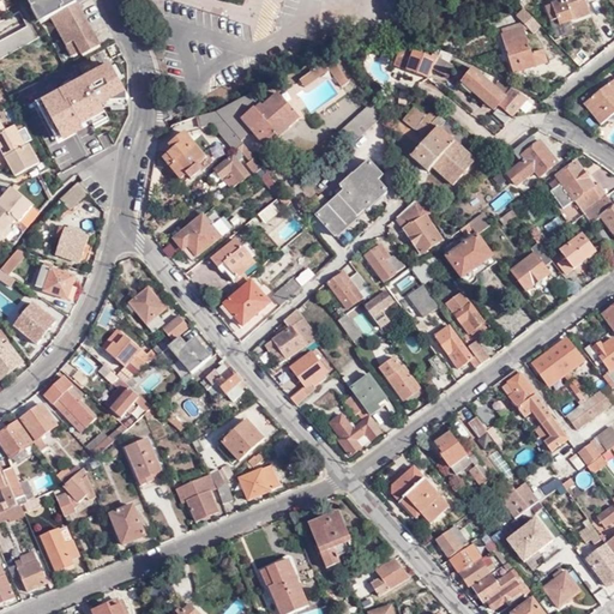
[(0,0),(0,14),(2,20),(18,11),(34,4),(42,18),(26,25),(0,40),(0,59),(47,35),(41,24),(41,23),(52,17),(77,4),(74,0),(0,0)]
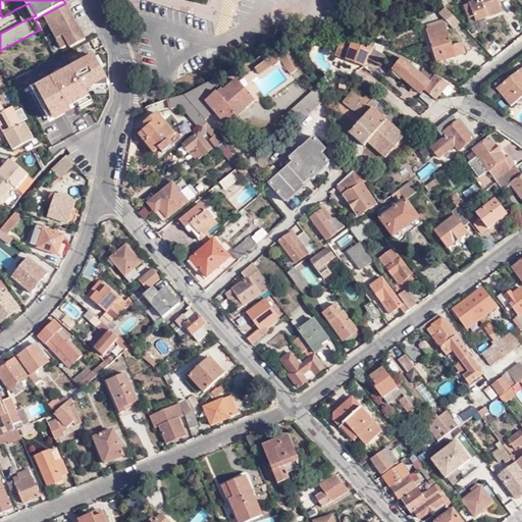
[(478,0),(464,5),(468,18),(473,16),(475,21),(502,12),(497,0),(478,0)]
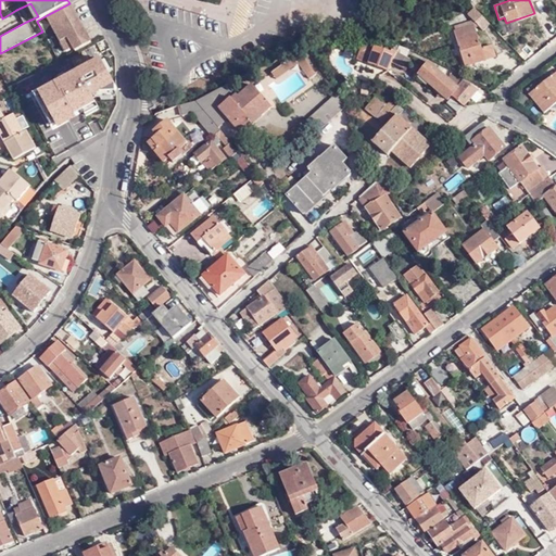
[(16,10),(24,23),(38,16),(30,3),(16,10)]
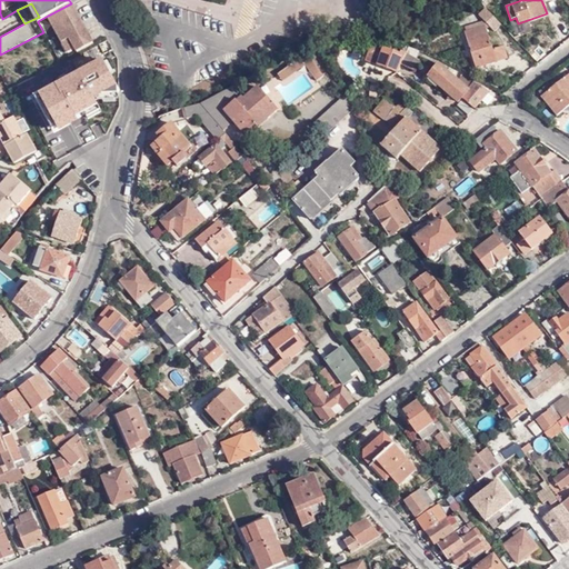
[(48,16),(49,17),(72,5),(71,3),(48,16)]
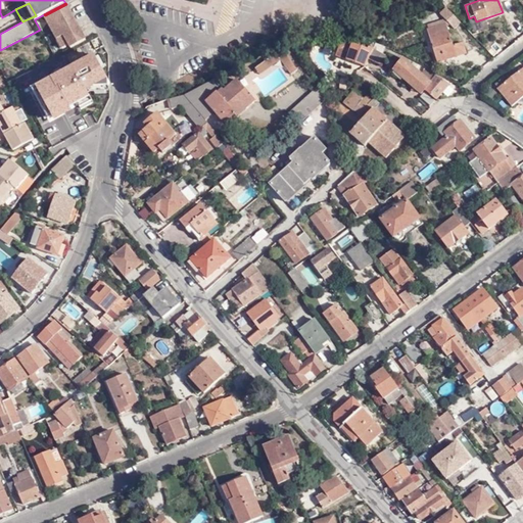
[(45,15),(62,48),(68,45),(70,47),(83,41),(80,36),(82,34),(75,20),(73,20),(67,11),(69,10),(66,4),(45,15)]
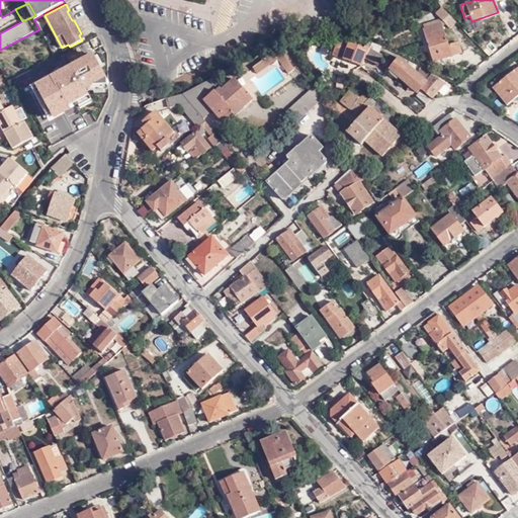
[(457,23),(443,9),(437,15),(441,19),(448,26),(451,29),(457,23)]
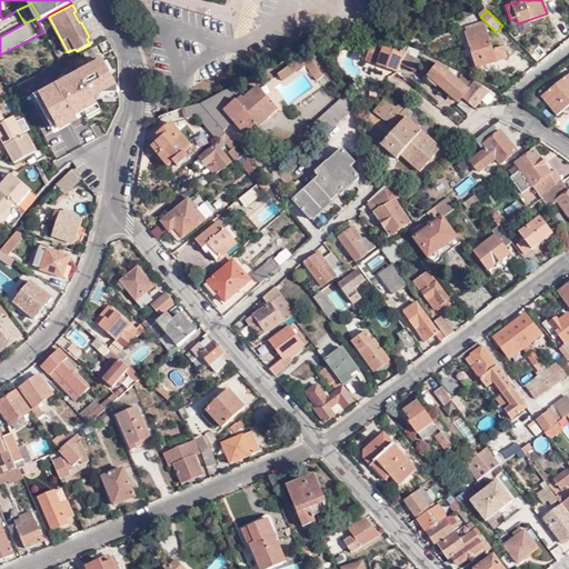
[(488,31),(492,29),(485,21),(467,28),(468,32),(487,27),(488,31)]
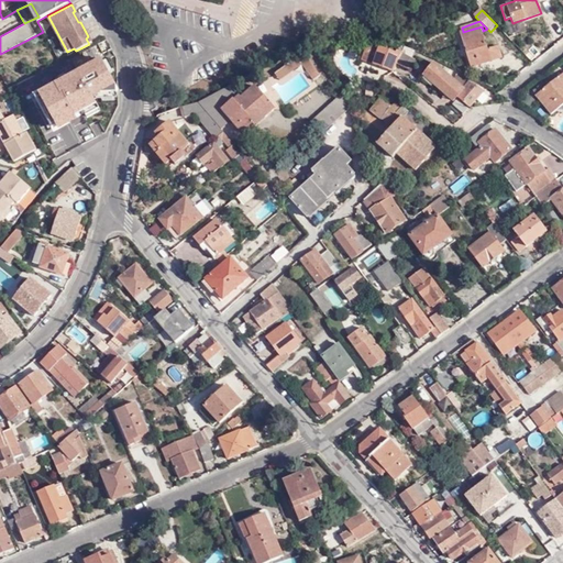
[(482,26),(463,32),(474,66),(503,57),(499,46),(489,50),(483,31),(482,26)]
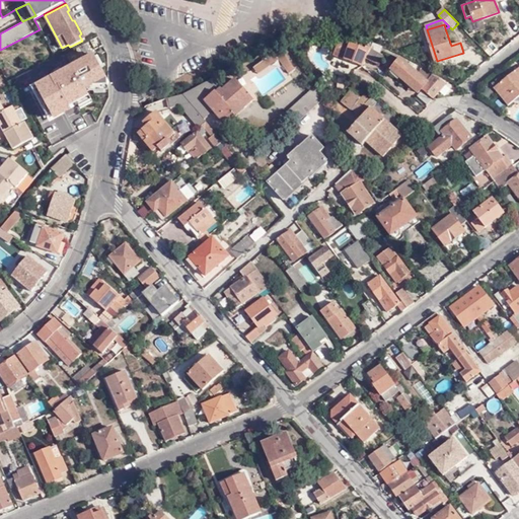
[(338,41),(331,54),(363,67),(366,60),(370,49),(366,47),(365,49),(348,42),(347,45),(338,41)]
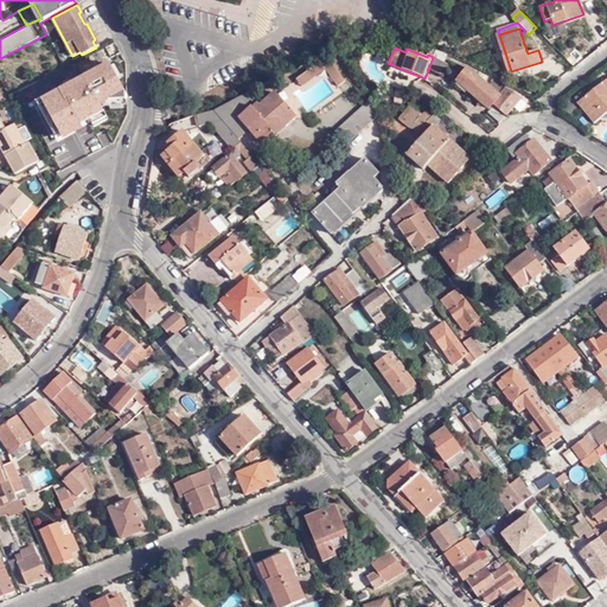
[(325,70),(328,76),(337,70),(327,57),(320,62),(325,70)]
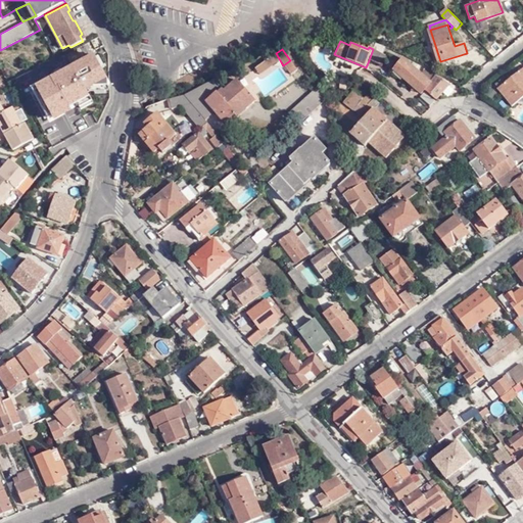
[(386,56),(373,49),(369,60),(381,65),(386,56)]
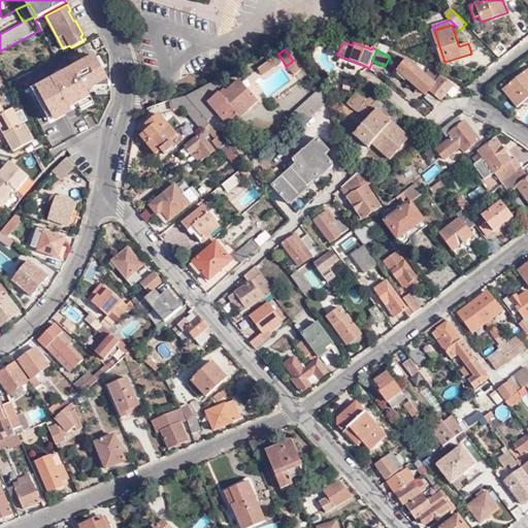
[(37,77),(55,118),(97,99),(94,93),(114,85),(99,51),(37,77)]
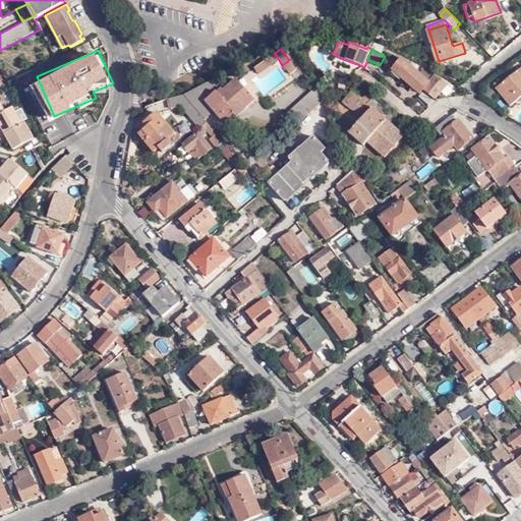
[(258,74),(279,60),(275,53),(253,68),(258,74)]
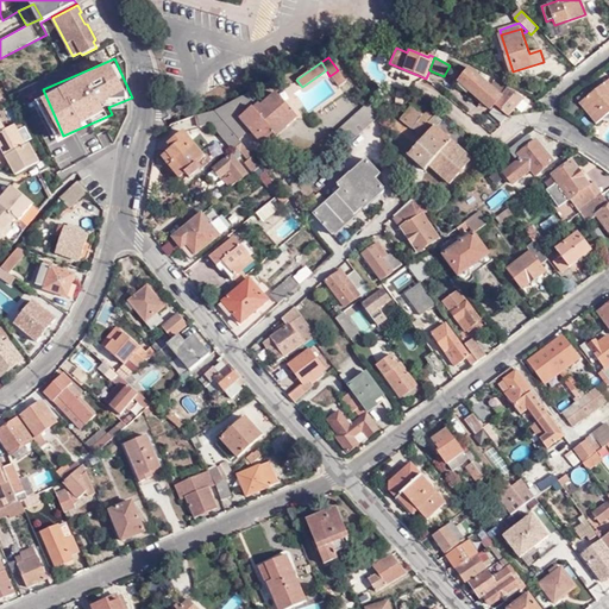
[(508,115),(523,100),(509,89),(502,96),(471,69),(460,82),(491,110),(495,105),(508,115)]
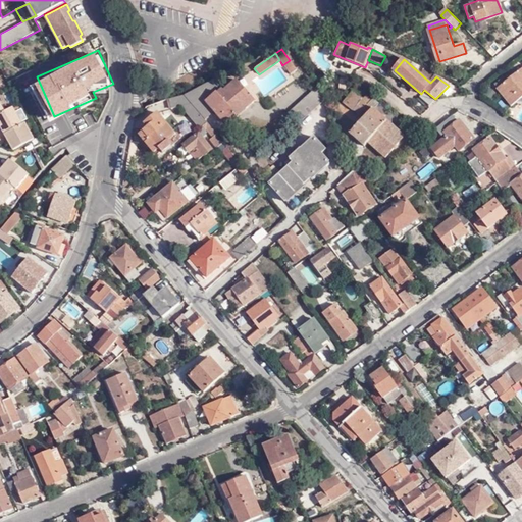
[(290,60),(282,65),(290,74),(296,70),(290,60)]
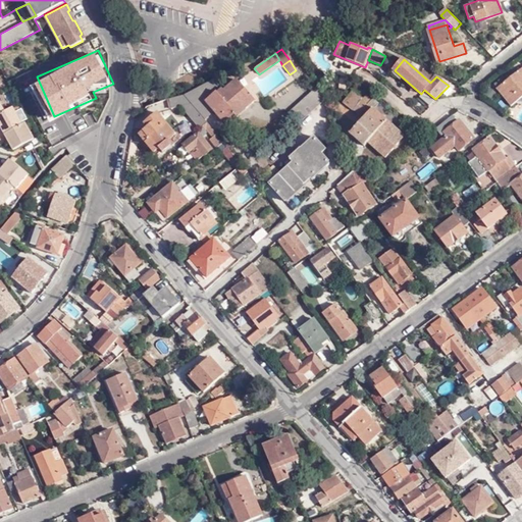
[(521,68),(501,86),(499,82),(493,86),(510,106),(521,96),(521,68)]
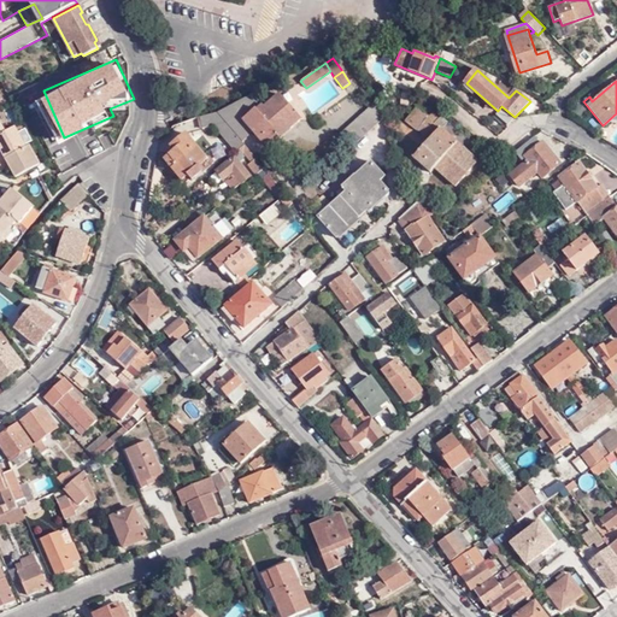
[(264,109),(254,98),(242,103),(222,111),(225,123),(239,137),(242,141),(253,131),(266,146),(277,136),(283,130),(280,127),(285,123),(291,129),(301,119),(280,95),(264,109)]
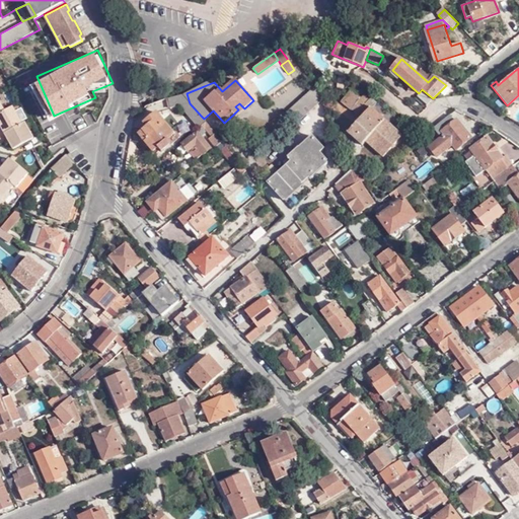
[(323,96),(313,86),(286,113),(296,124),(323,96)]
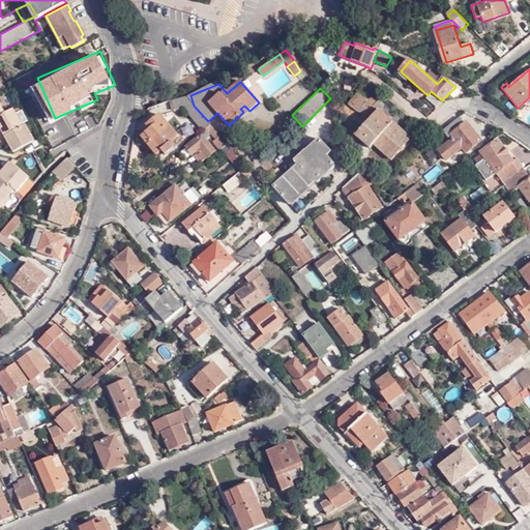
[(375,106),(358,91),(347,105),(358,112),(367,120),(354,136),(369,148),(370,149),(373,145),(393,122),(380,111),(384,106),(379,100),(375,106)]
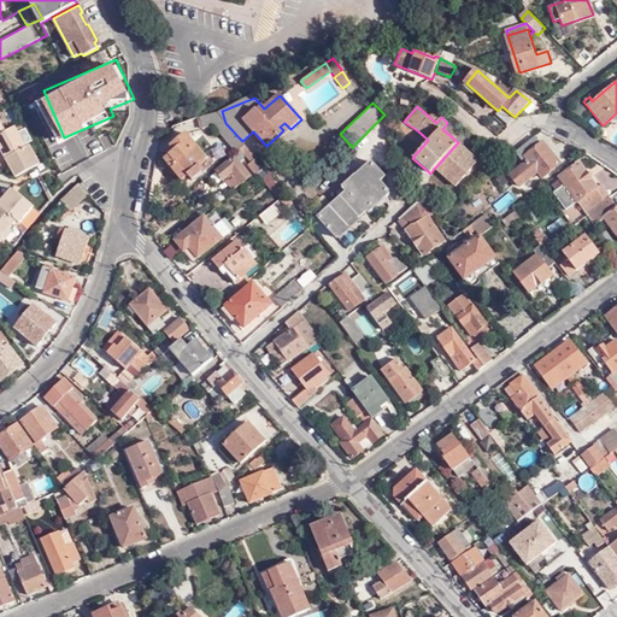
[(507,124),(512,118),(501,109),(497,115),(507,124)]
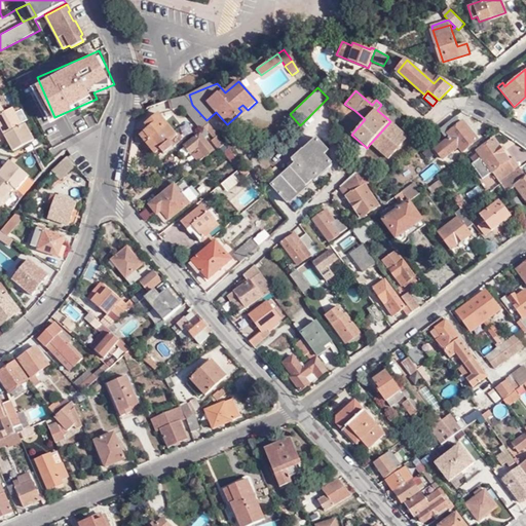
[(192,105),(189,95),(170,100),(172,110),(185,107),(192,105)]
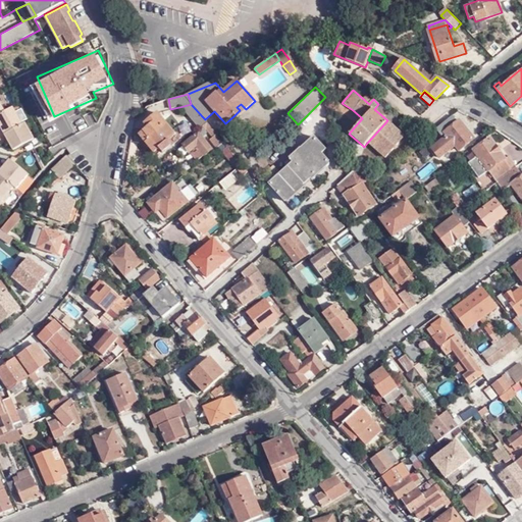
[(5,125),(0,128),(0,127),(0,145),(7,141),(12,150),(33,140),(24,123),(21,125),(12,108),(4,112),(0,104),(0,124),(4,123),(5,125)]
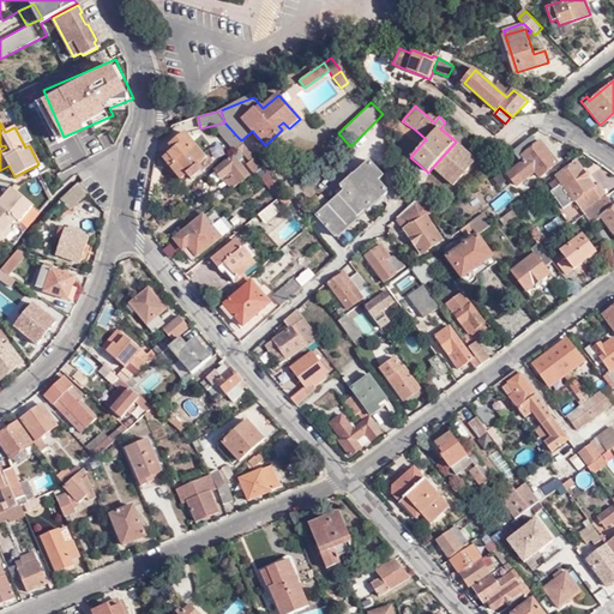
[(238,137),(224,122),(216,125),(232,142),(238,137)]
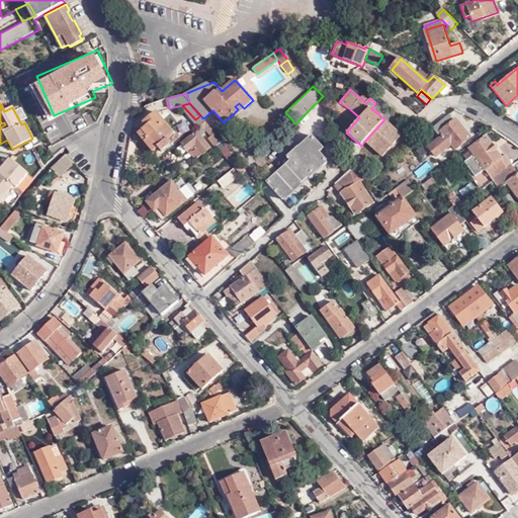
[(235,116),(244,108),(239,103),(235,106),(238,109),(233,114),(235,116)]
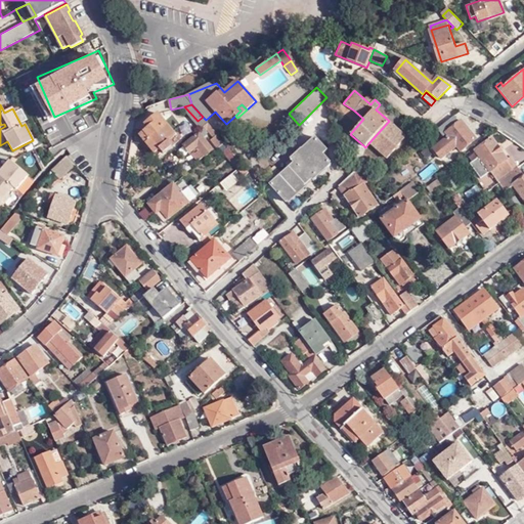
[(163,154),(182,137),(179,133),(175,136),(171,131),(179,125),(168,111),(161,118),(157,113),(146,121),(149,126),(138,135),(154,154),(160,148),(163,154)]
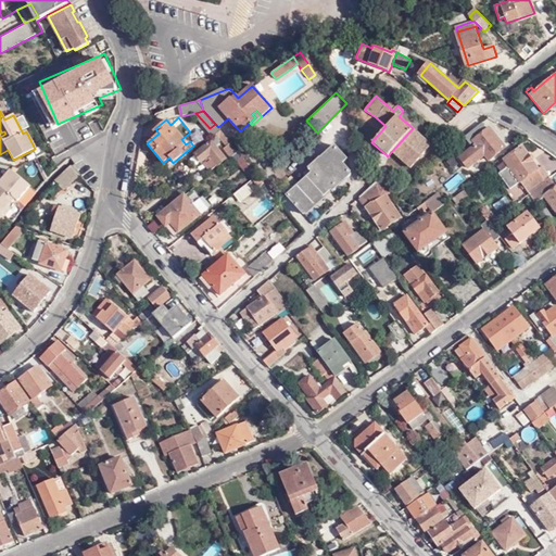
[(506,147),(500,139),(497,140),(494,137),(496,135),(491,128),(489,130),(482,123),(465,138),(470,143),(475,141),(478,144),(462,158),(470,167),(487,154),(491,159),(506,147)]
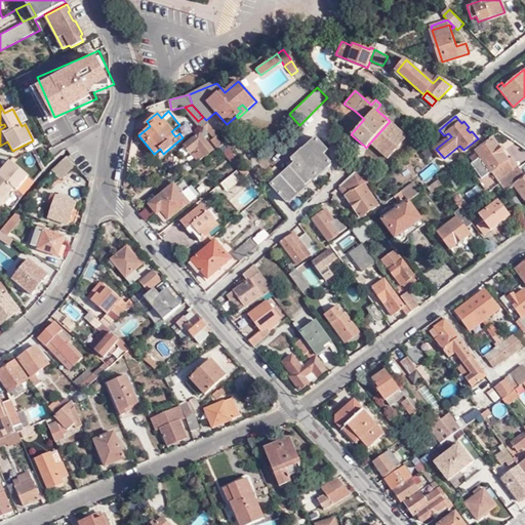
[(208,123),(206,120),(203,117),(198,121),(195,124),(200,129),(208,123)]
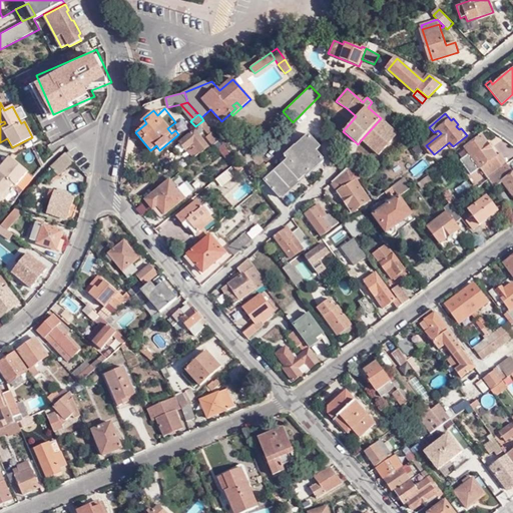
[(398,134),(381,118),(361,140),(379,155),(398,134)]
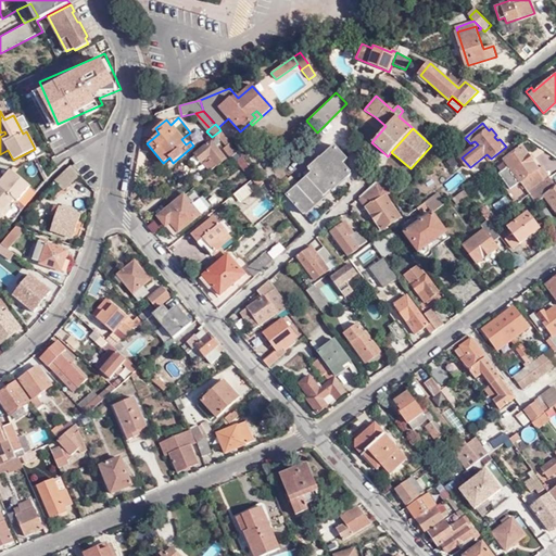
[(230,142),(220,130),(212,137),(211,138),(212,140),(215,143),(219,139),(226,146),(230,142)]
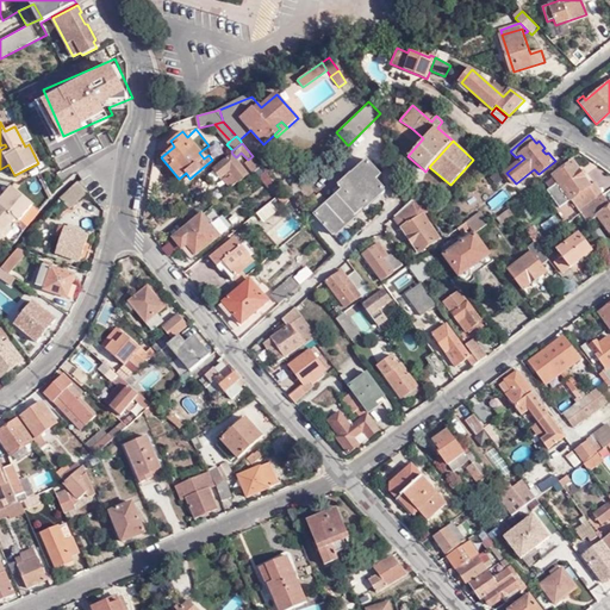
[(236,157),(232,154),(213,169),(221,179),(224,176),(232,186),(249,173),(236,157)]
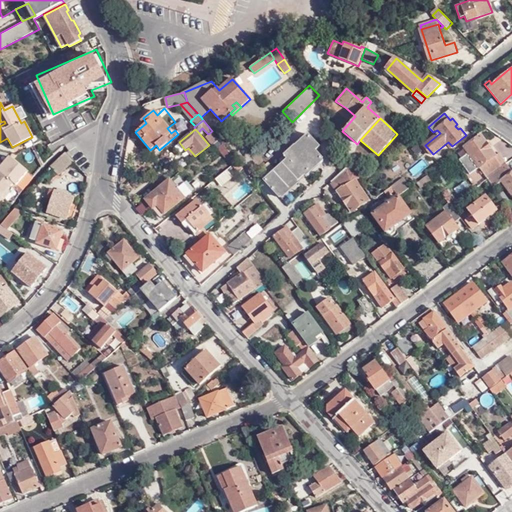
[(219,139),(212,131),(208,134),(205,137),(211,145),(212,144),(217,140),(219,139)]
